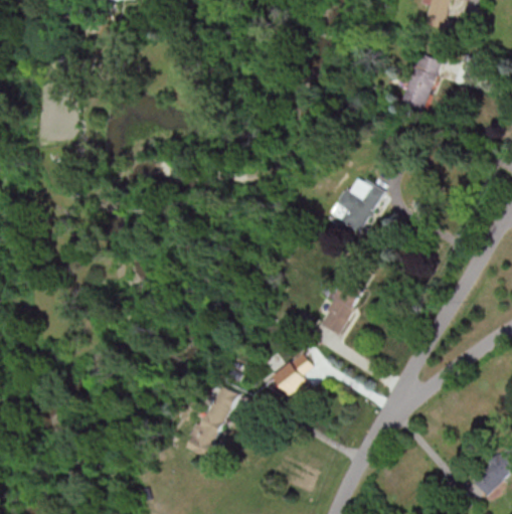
[(422,0),(422,3),(430,5),(424,25),(448,30),(451,18),(445,17),(449,0),(422,0)]
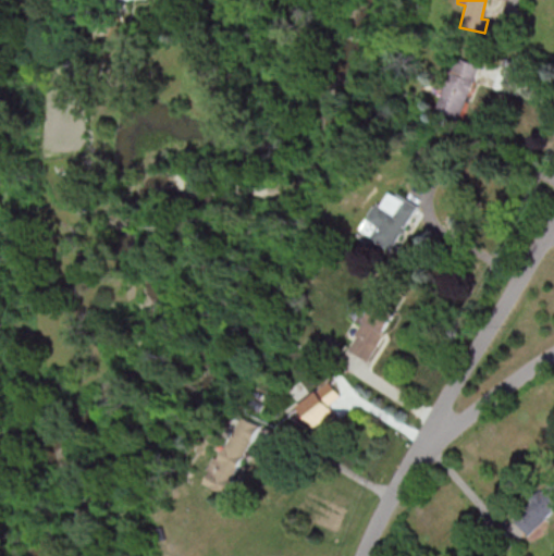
[(457,120),(477,65),(452,57),(432,111),(457,120)]
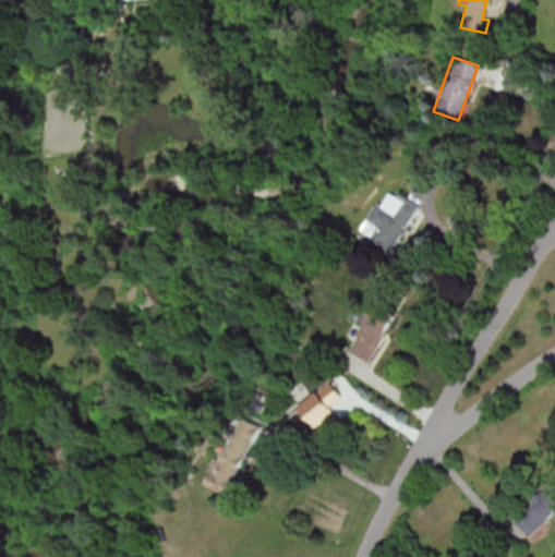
[(390,252),(415,206),(385,190),(362,232),(370,237),(365,245),(377,252),(381,246),(390,252)]
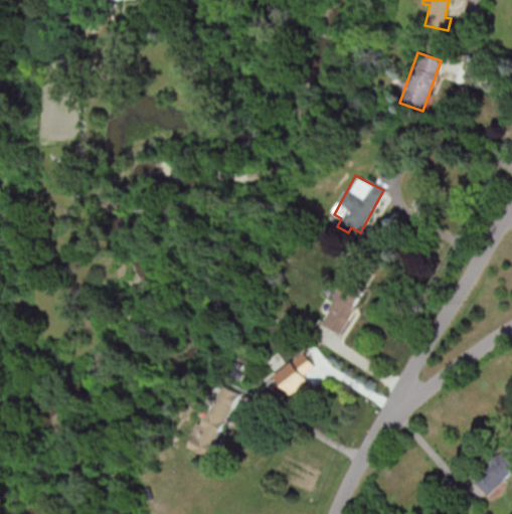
[(337,335),(360,297),(341,286),(319,324),(337,335)]
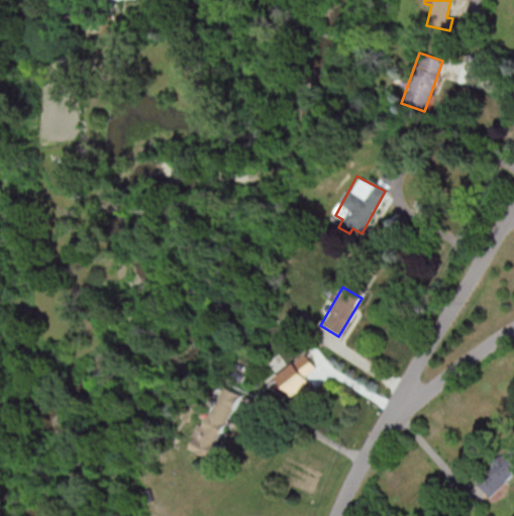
[(303,378),(314,368),(302,353),(275,379),(292,398),(308,384),(303,378)]
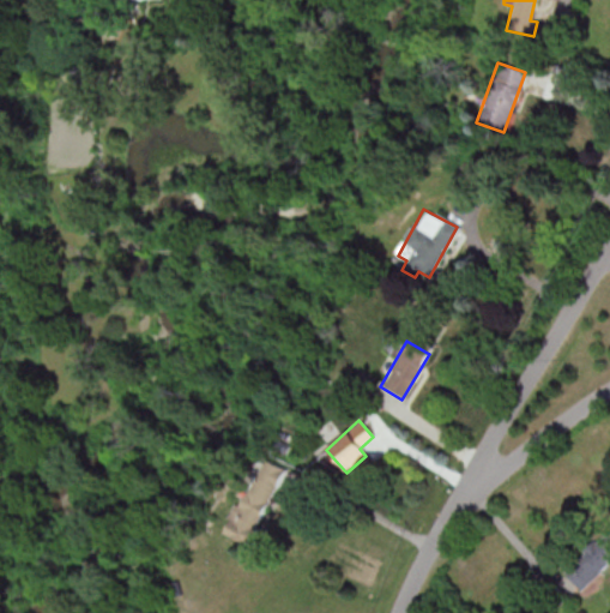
[(221,534),(247,546),(283,469),(263,460),(240,508),(235,505),(221,534)]
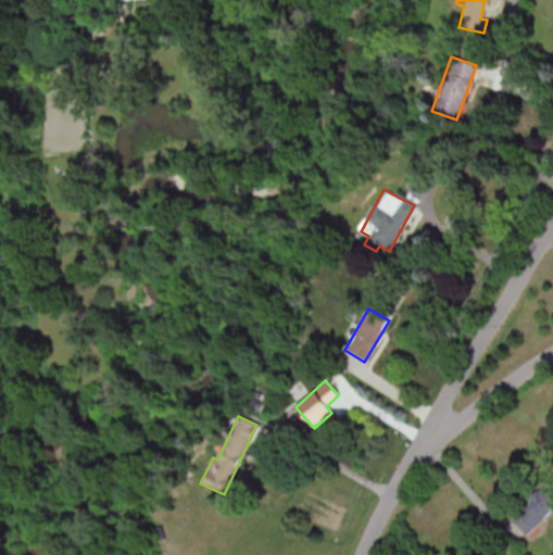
[(508,518),(526,535),(552,506),(552,481),(548,477),(508,518)]
